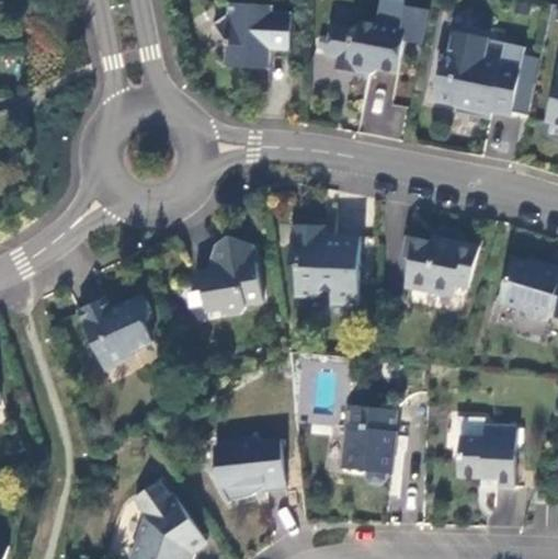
[(270,4),(227,2),(226,13),(211,23),(225,43),(223,66),(252,67),(252,60),(268,61),(268,48),(287,49),(289,12),(270,11),(270,4)]
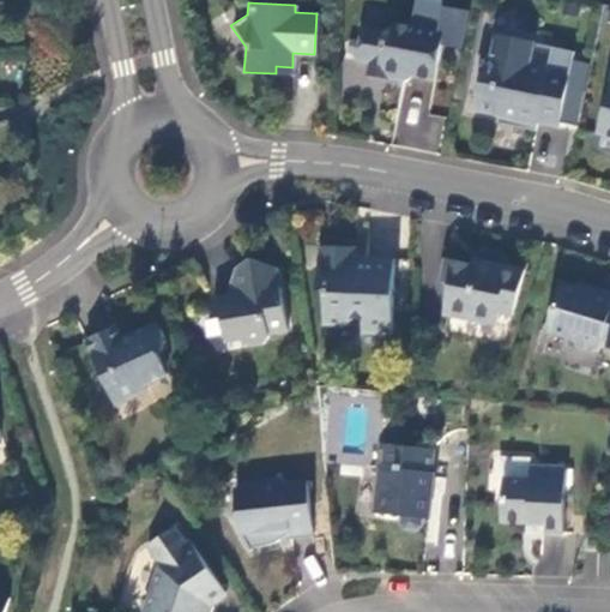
[(444,23),(420,18),(418,27),(441,31),(444,23)]
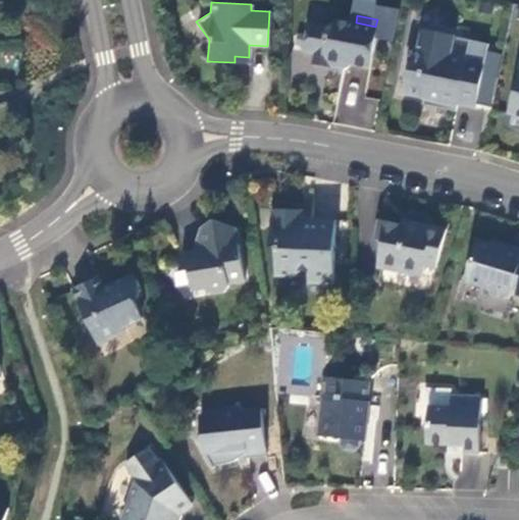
[(368,67),(375,27),(356,22),(334,19),(326,24),(306,21),(301,50),(312,52),(310,62),(328,66),(336,61),(342,68),(349,63),(368,67)]
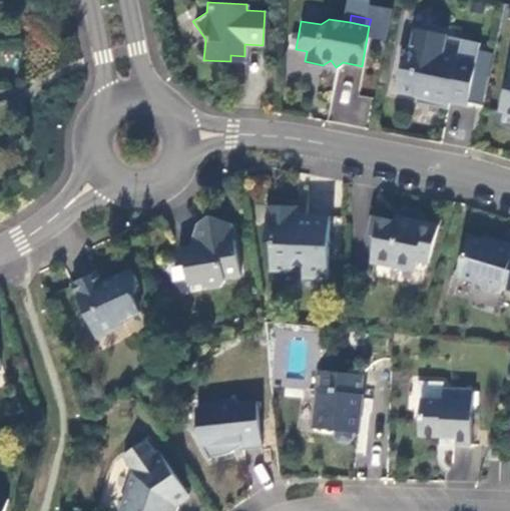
[(446,34),(412,27),(408,47),(400,45),(395,67),(399,68),(394,91),(416,95),(415,97),(427,100),(426,104),(446,108),(447,101),(465,104),(478,42),(459,38),(456,56),(442,54),(445,35),(446,34)]
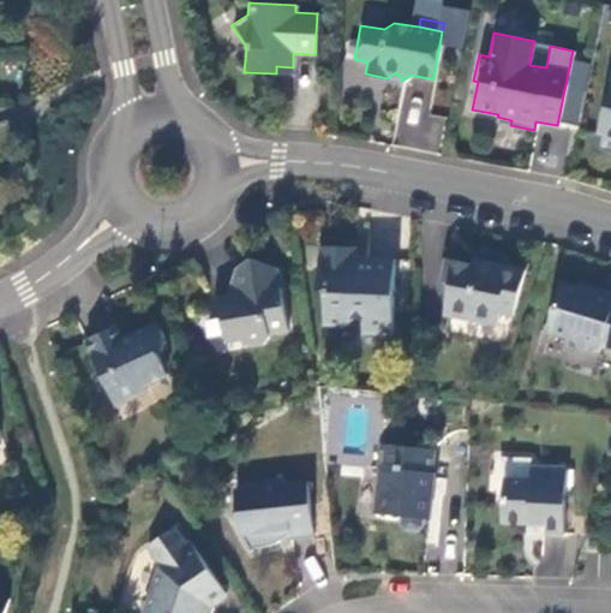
[(533,42),(529,65),(546,67),(550,46),(533,42)]
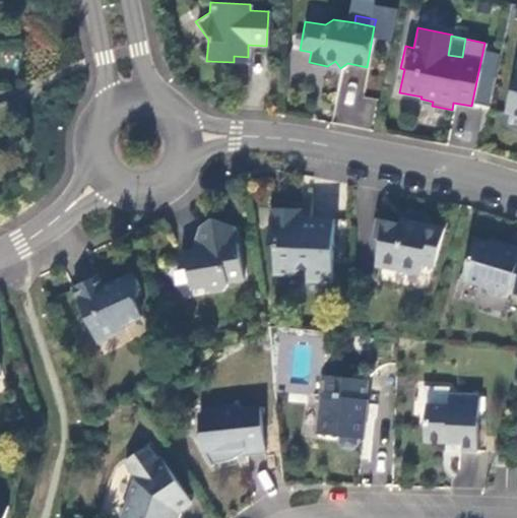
[(516,67),(516,68),(504,112),(516,115),(516,67)]
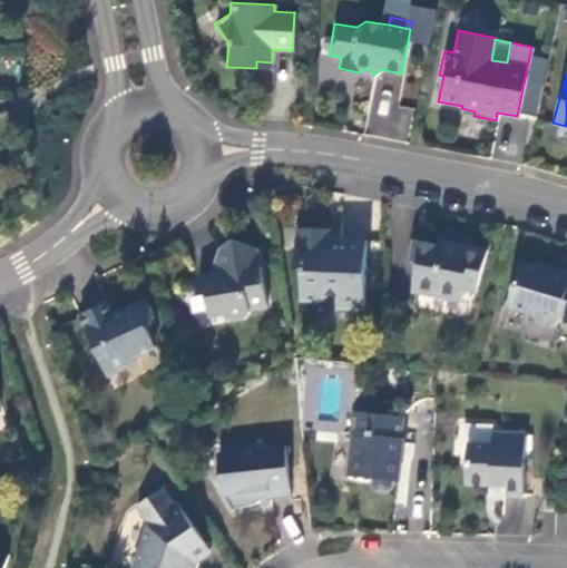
[(329,228),(294,227),(293,268),(300,270),(299,300),(320,301),(325,296),(334,296),(334,307),(361,309),(364,240),(338,238),(338,244),(328,244),(329,228)]
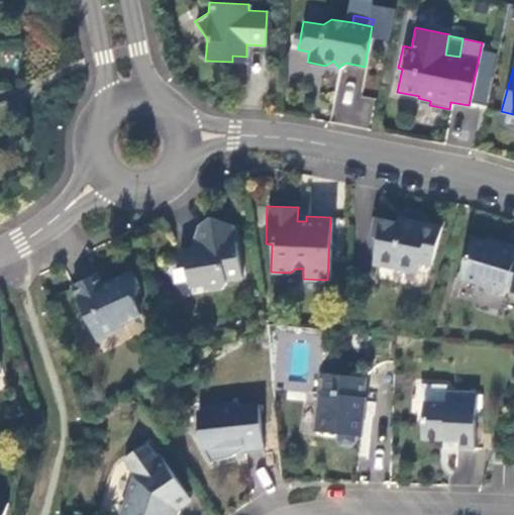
[(184,266),(188,287),(201,285),(202,286),(208,291),(220,288),(224,283),(224,281),(240,278),(231,225),(209,217),(197,224),(192,239),(196,240),(194,247),(193,247),(177,250),(180,263),(184,266)]
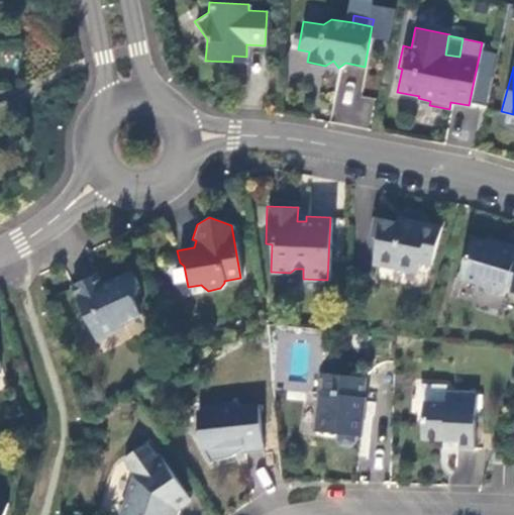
[(405,223),(373,217),(370,235),(376,237),(372,264),(416,272),(418,262),(429,264),(440,225),(406,219),(405,223)]
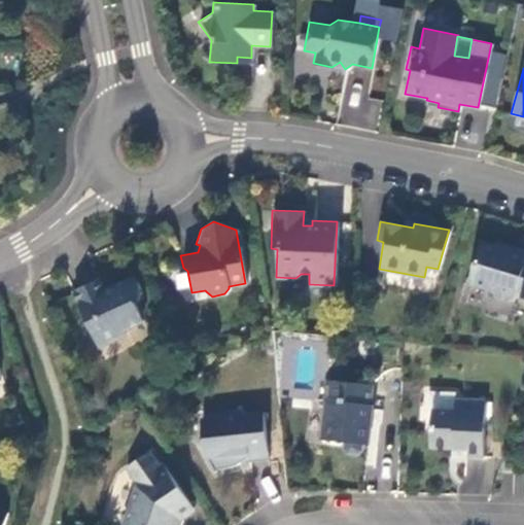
[(505,249),(479,241),(466,282),(490,289),(494,296),(507,301),(514,295),(523,298),(523,250),(507,246),(505,249)]
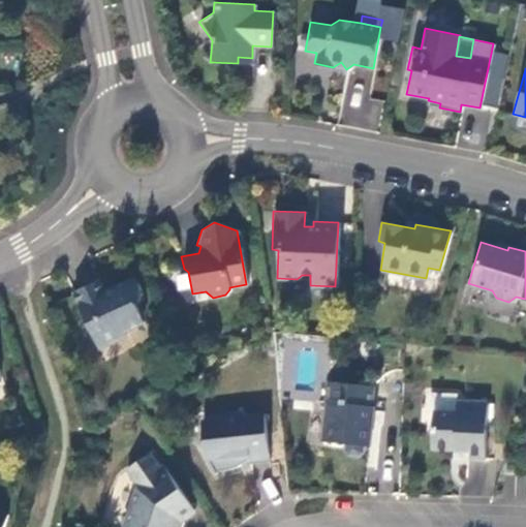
[(98,279),(71,291),(97,347),(125,335),(123,331),(142,321),(133,303),(137,302),(141,293),(133,277),(113,287),(114,288),(104,293),(103,291),(98,279)]
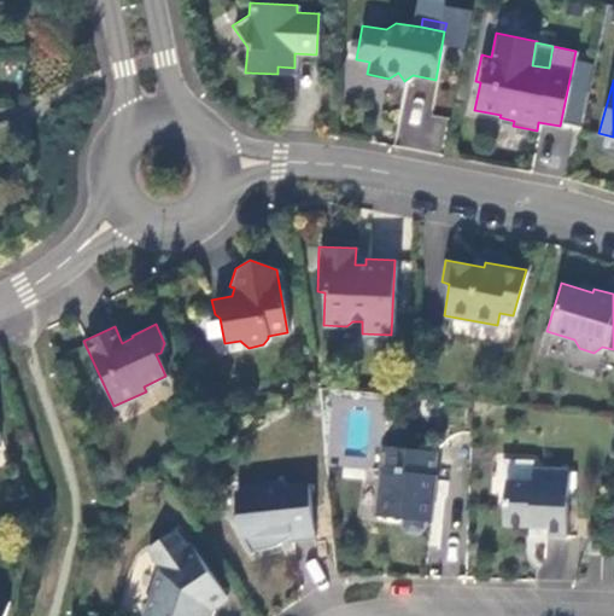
[(376,470),(379,470),(374,515),(401,518),(399,527),(404,532),(417,533),(422,528),(424,521),(428,521),(431,493),(428,492),(433,451),(379,445),(376,470)]
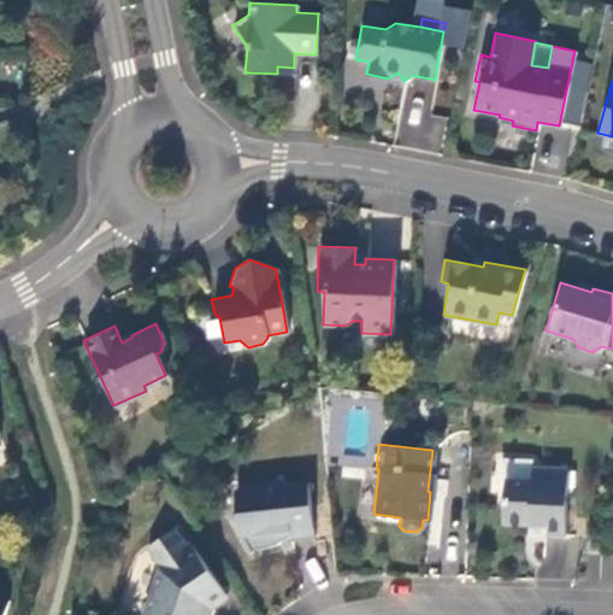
[(528,533),(564,536),(566,468),(530,466),(530,480),(504,479),(501,522),(528,523),(528,533)]
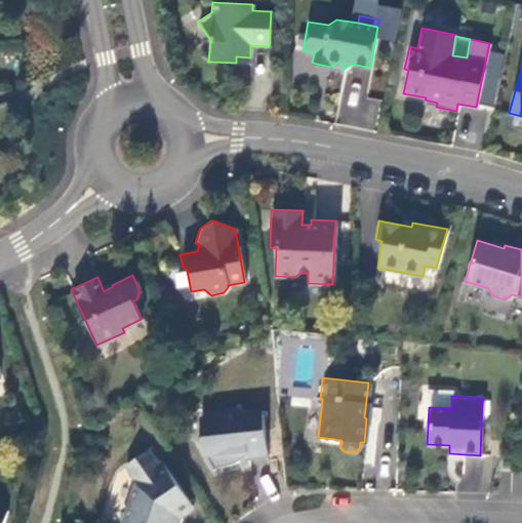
[(218,414),(198,416),(200,436),(195,439),(211,467),(214,468),(225,466),(227,466),(228,465),(230,464),(235,461),(238,460),(234,453),(245,451),(246,459),(266,457),(261,410),(242,412),(237,404),(218,414)]
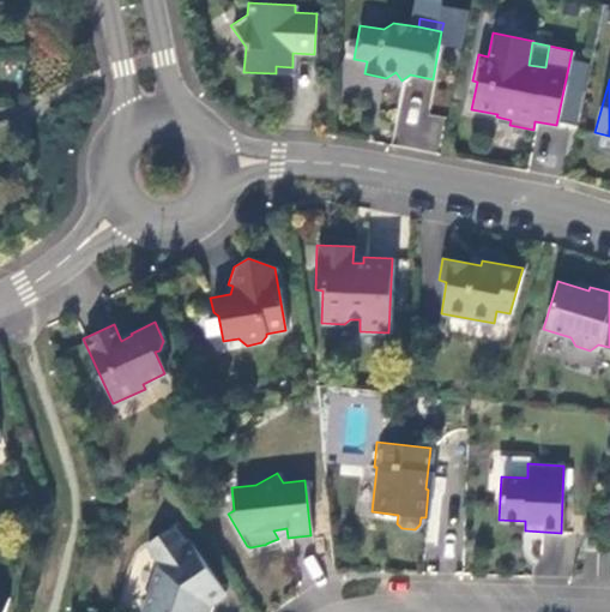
[(223,592),(188,540),(183,544),(171,526),(145,544),(157,563),(140,611),(203,611),(205,604),(223,592)]
